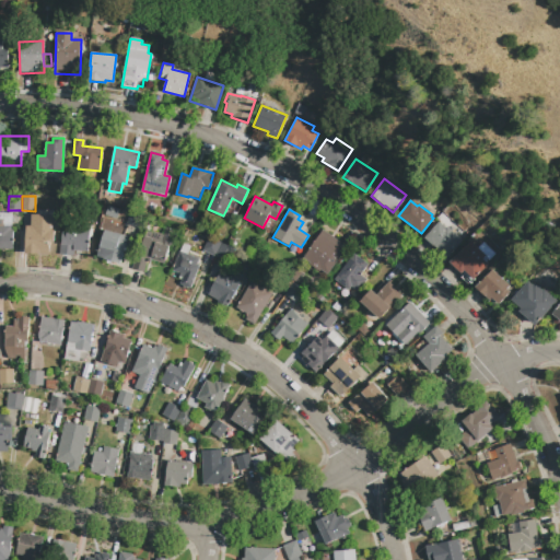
[(11,251),(0,249),(0,212),(13,213),(11,251)]
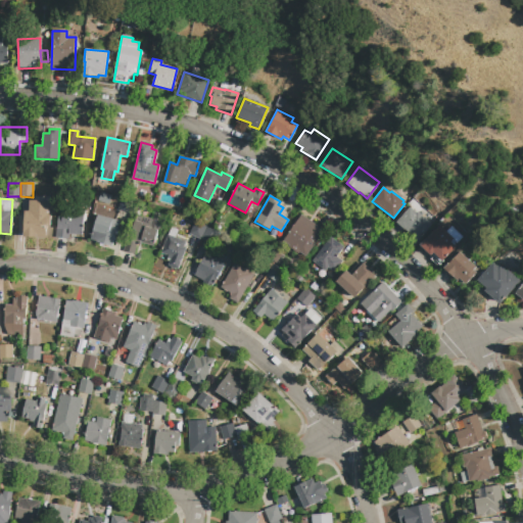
[(117,208),(121,199),(133,203),(130,211),(117,208)]
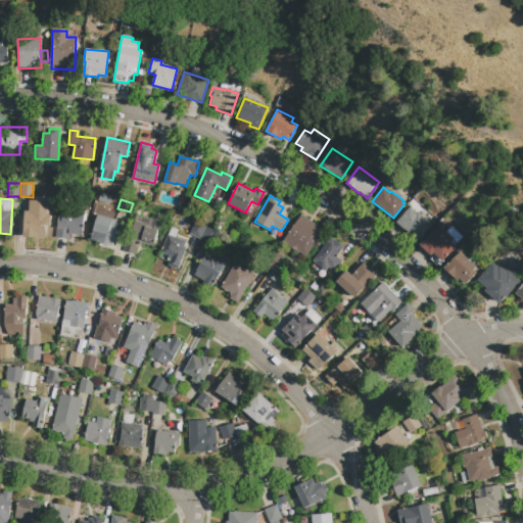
[(46,238),(24,237),(26,200),(51,201),(50,227),(47,227),(46,238)]
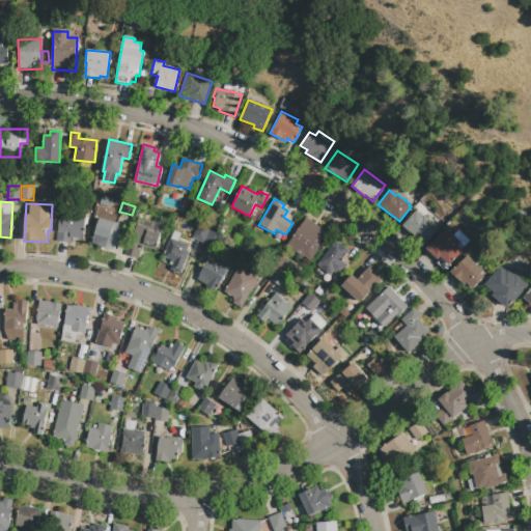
[(56,241),(59,219),(63,220),(64,210),(85,213),(82,239),(71,236),(70,243),(56,241)]
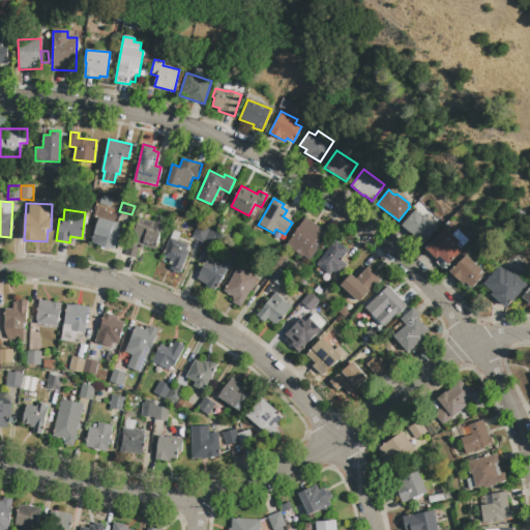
[(402,225),(416,209),(437,228),(423,243),(402,225)]
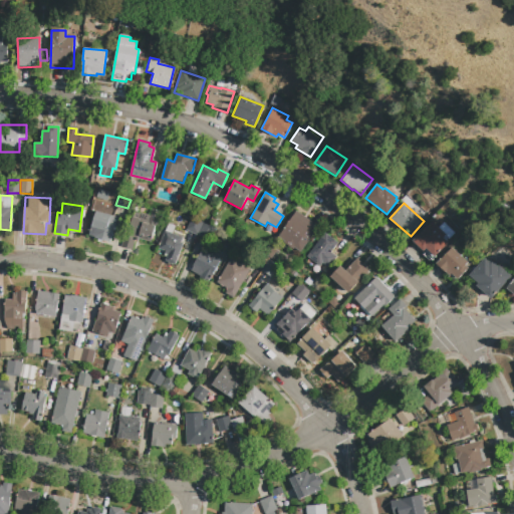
[(121,246),(130,217),(138,219),(140,212),(148,215),(150,207),(160,211),(151,242),(139,238),(139,241),(135,239),(132,249),(121,246)]
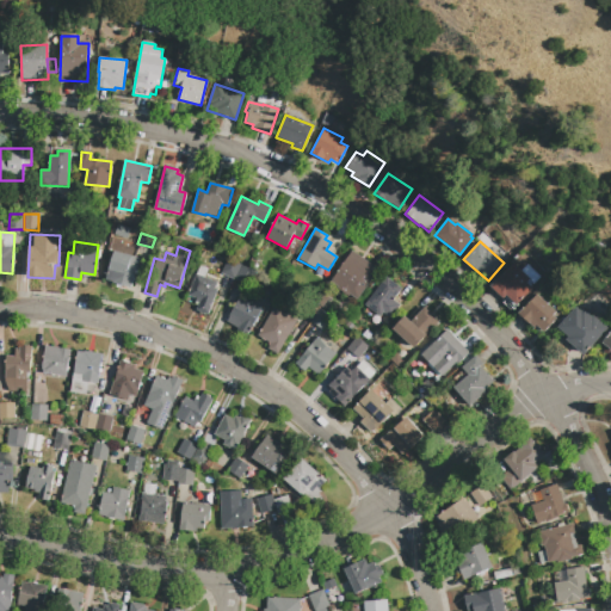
[(106,279),(115,251),(140,258),(131,287),(106,279)]
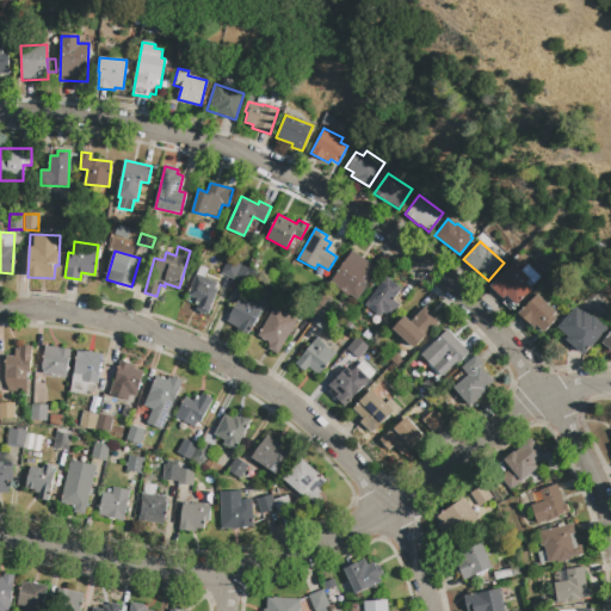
[(351,251),(377,267),(357,300),(349,295),(349,296),(337,288),(338,287),(331,282),(351,251)]
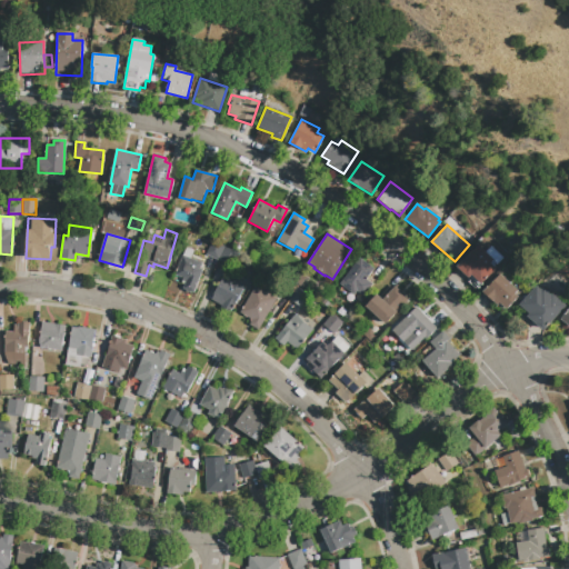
[(219,260),(206,253),(212,240),(226,246),(219,260)]
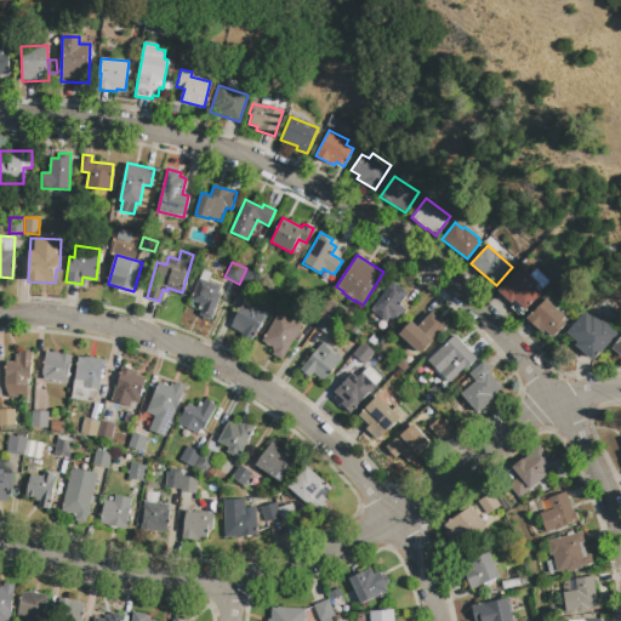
[(499,290),(522,267),(529,274),(539,284),(537,284),(542,289),(543,291),(525,311),(514,300),(512,303),(499,290)]
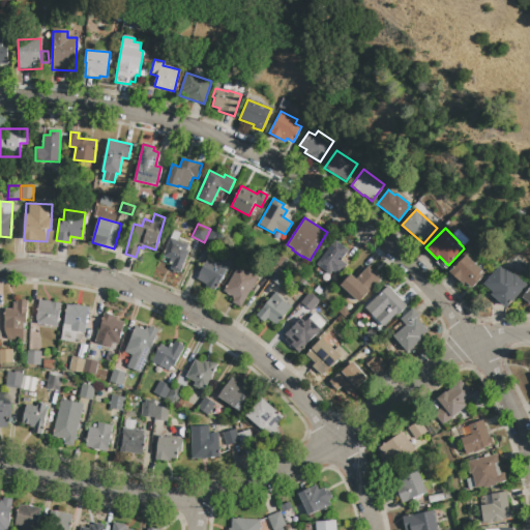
[(210,229),(221,234),(214,247),(204,242),(210,229)]
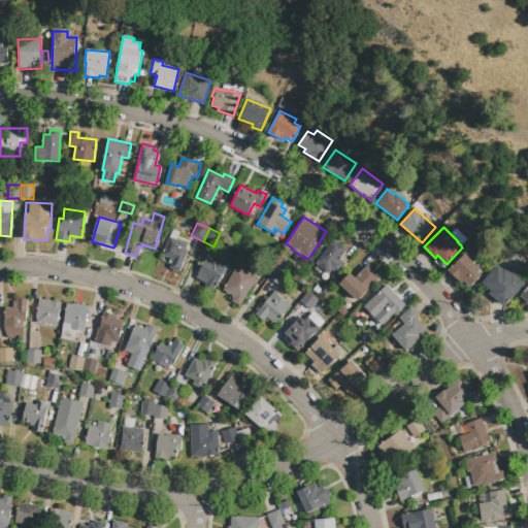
[(458,241),(450,233),(456,228),(467,239),(461,245),(457,241),(458,241)]
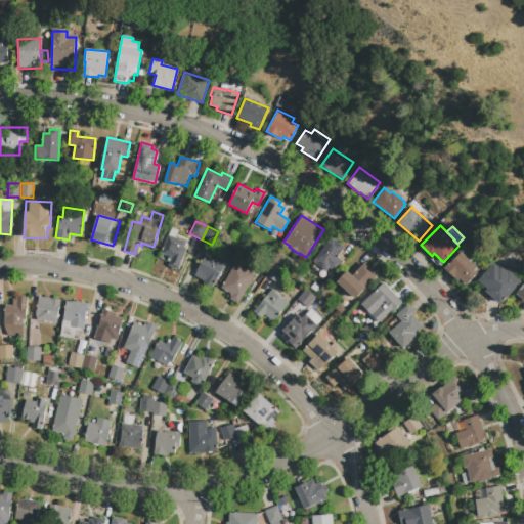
[(168,235),(171,228),(178,230),(175,237),(168,235)]
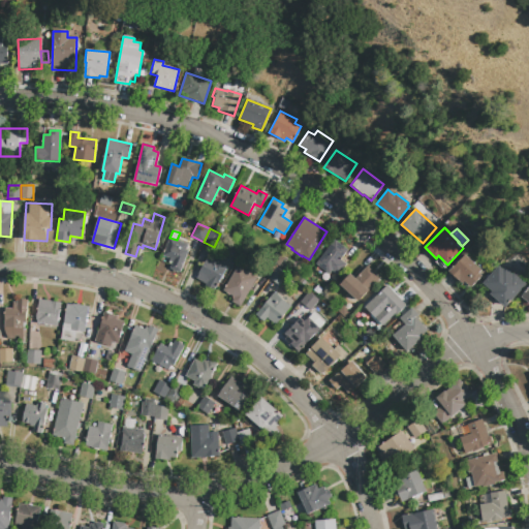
[(169,238),(177,240),(187,244),(186,249),(187,250),(180,272),(178,271),(177,272),(176,272),(175,272),(174,271),(173,270),(173,269),(170,268),(173,262),(168,260),(169,257),(163,255),(169,238)]
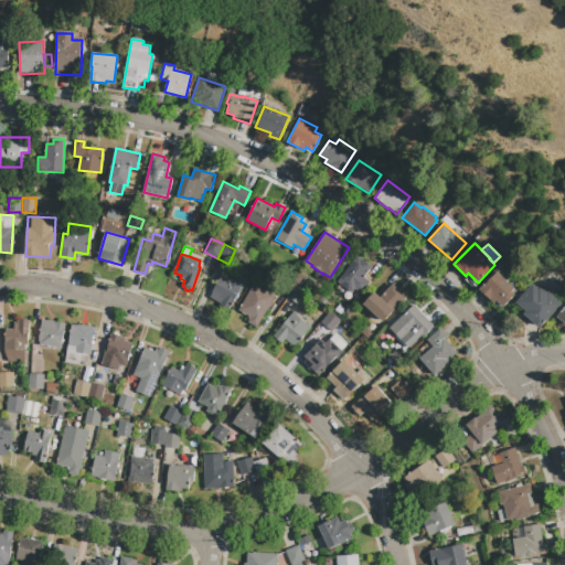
[(358,256),(371,267),(363,277),(370,283),(361,295),(353,289),(351,292),(338,281),(358,256)]
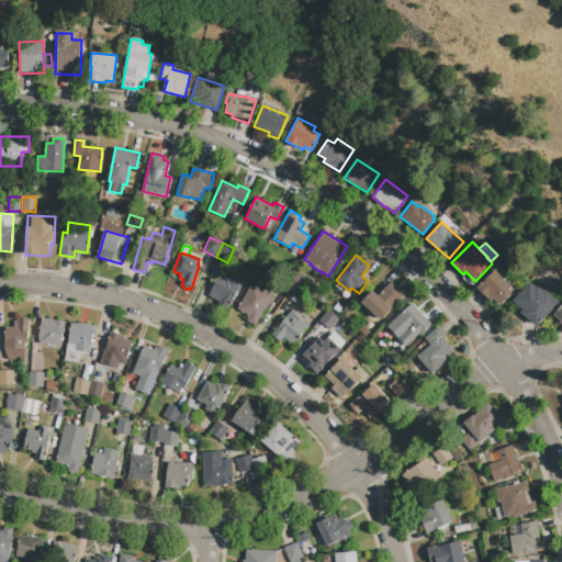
[(302,274),(295,283),(289,278),(295,269),(302,274)]
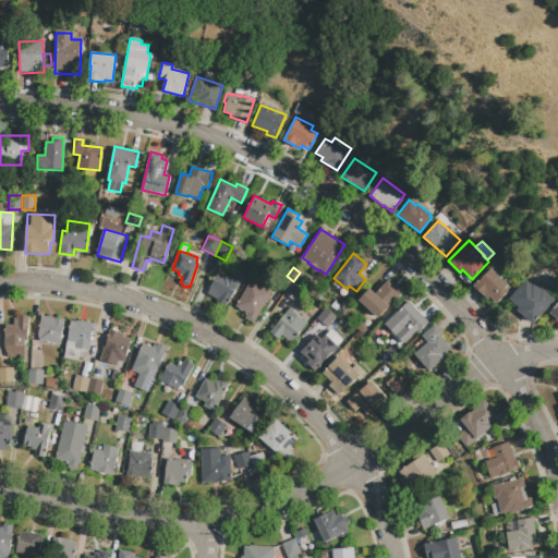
[(474,286),(490,268),(511,289),(497,304),(490,296),(487,299),(474,286)]
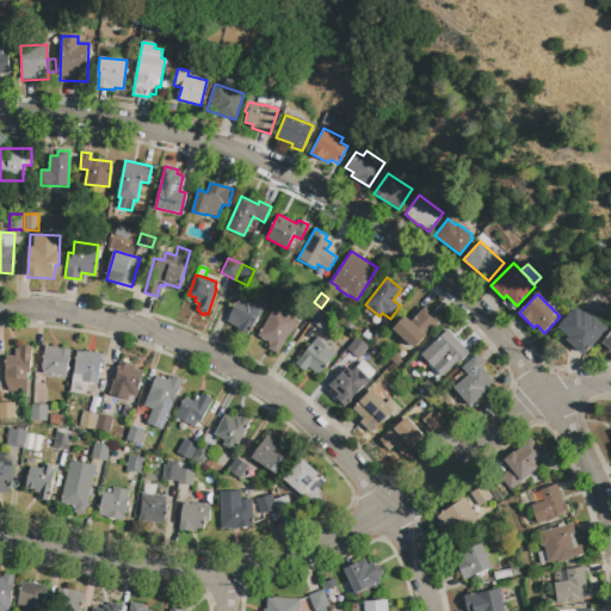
[(227,321),(240,297),(250,303),(253,298),(261,303),(259,308),(261,309),(247,337),(238,332),(239,328),(227,321)]
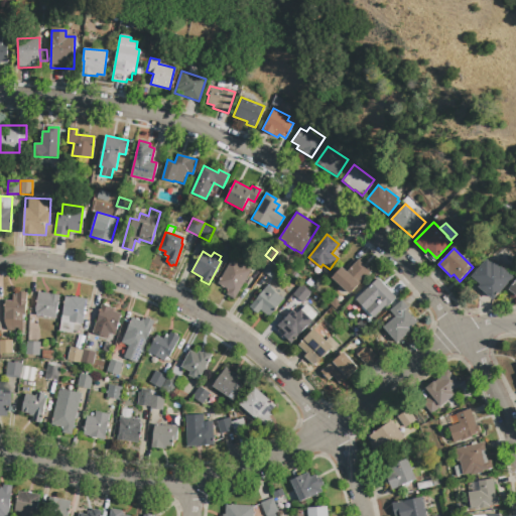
[(231,259),(250,270),(234,298),(226,294),(229,289),(218,283),(231,259)]
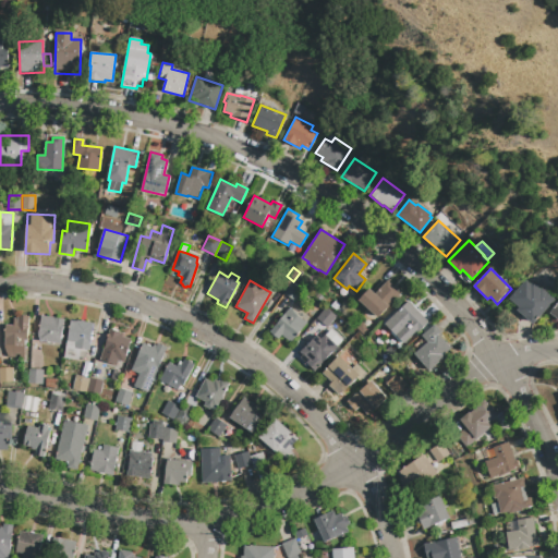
[(402,293),(379,318),(360,300),(370,289),(375,294),(388,280),(402,293)]
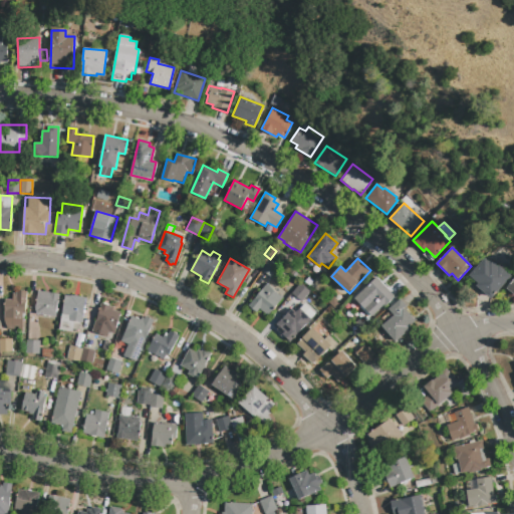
[(511,276),(493,294),(494,296),(491,299),(477,285),(478,283),(470,274),(485,258),(489,262),(491,259),(497,265),(498,263),(511,276)]
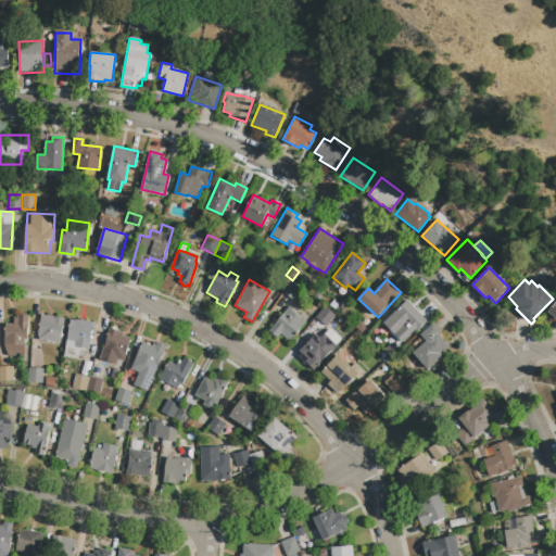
[(282,293),(290,281),(302,289),(294,301),(282,293)]
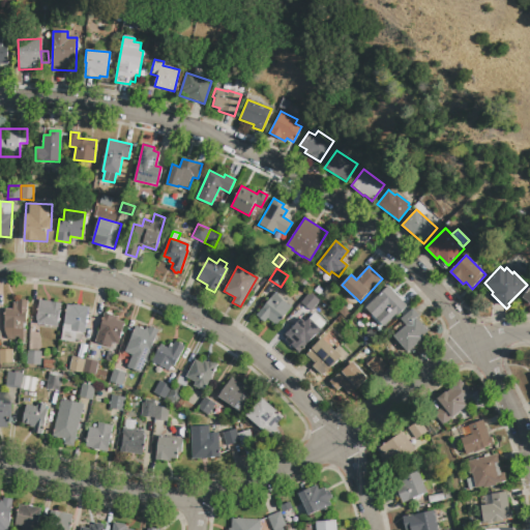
[(313,290),(317,286),(322,290),(318,294),(313,290)]
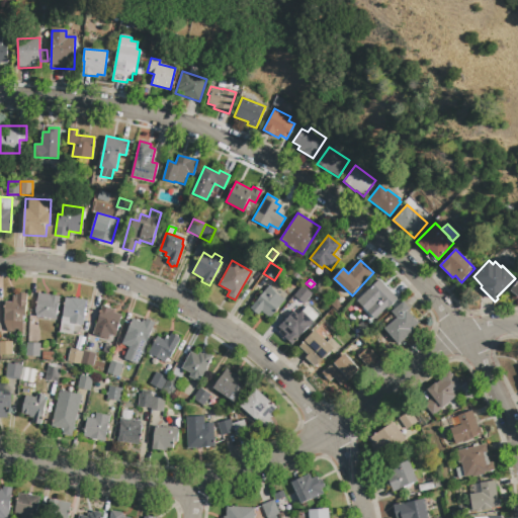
[(357,300),(379,279),(398,298),(387,310),(385,308),(374,319),(357,300)]
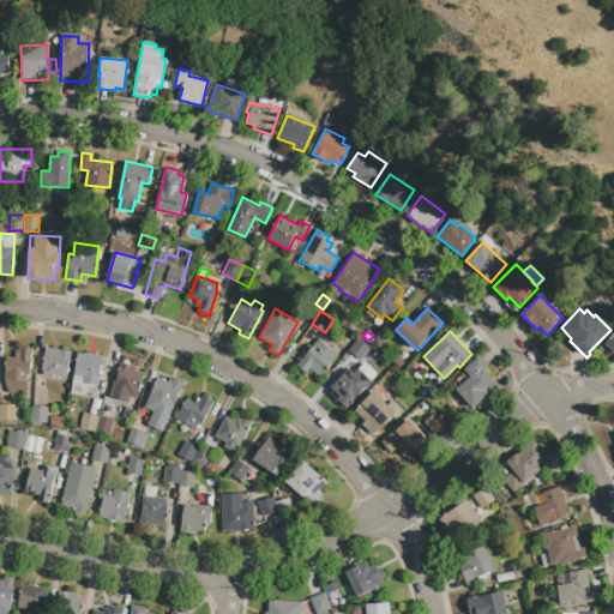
[(613,331),(603,345),(613,354),(613,331)]
